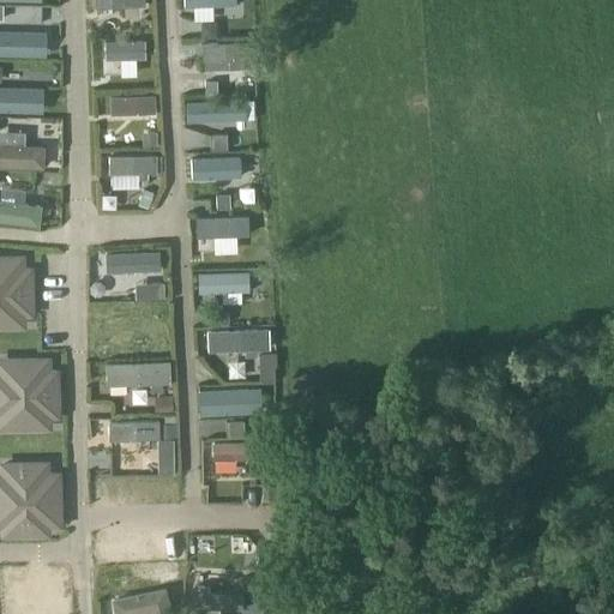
[(0,28),(0,53),(47,55),(48,30),(0,28)]
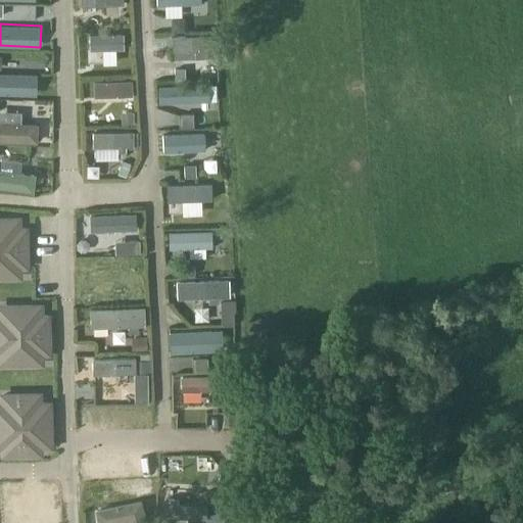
[(129,32),(84,34),(85,48),(130,45),(129,32)]
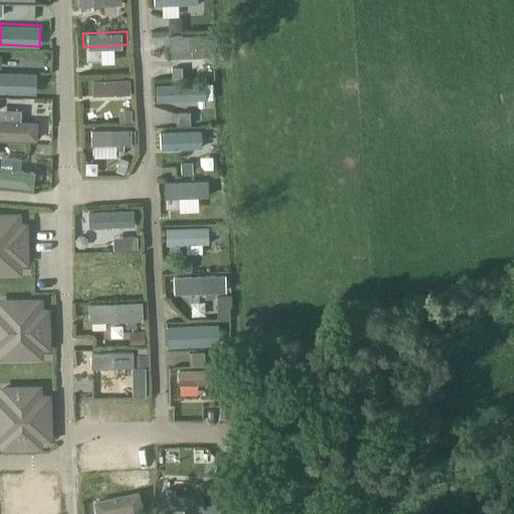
[(208,35),(168,36),(169,51),(208,49),(208,35)]
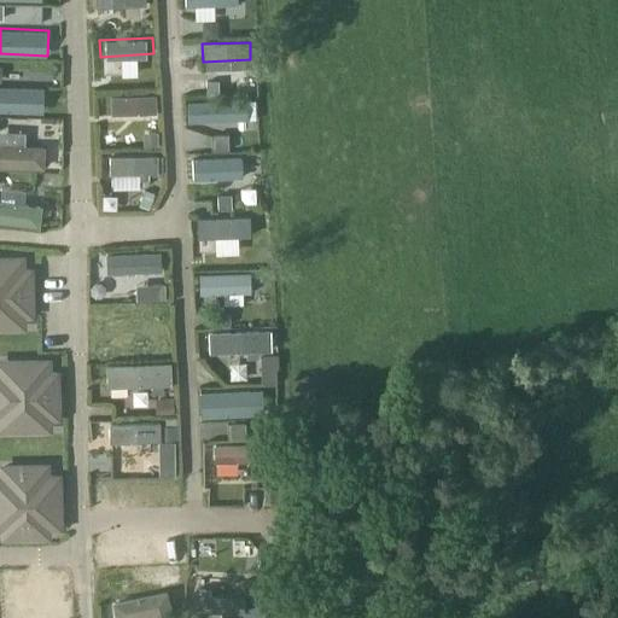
[(0,85),(0,110),(45,112),(46,87),(0,85)]
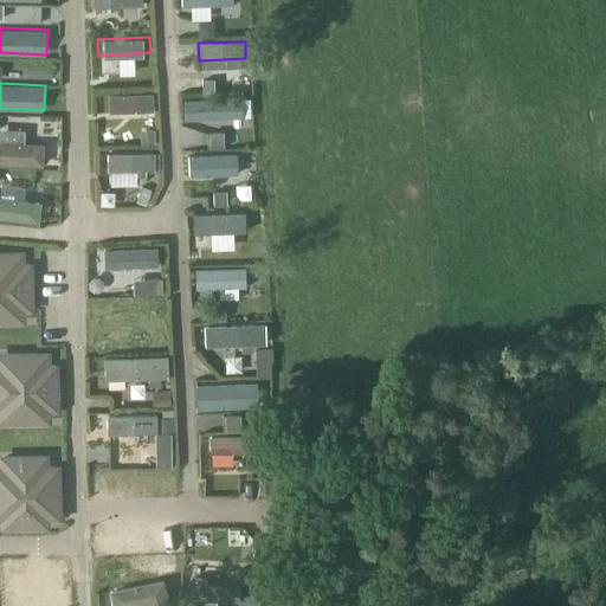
[(152,95),(108,96),(109,114),(153,111),(152,95)]
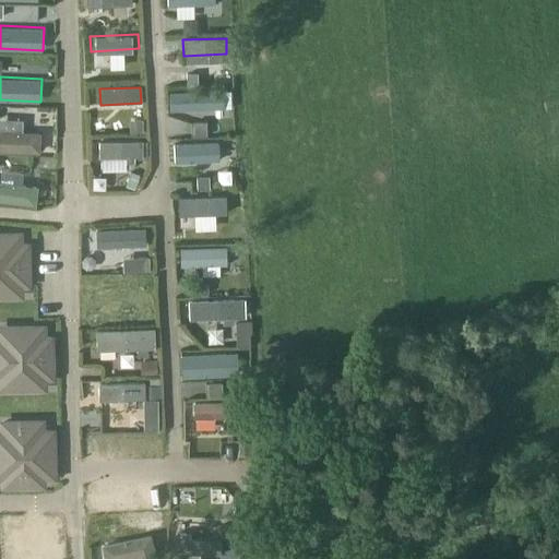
[(226,92),(181,94),(182,109),(227,107),(226,92)]
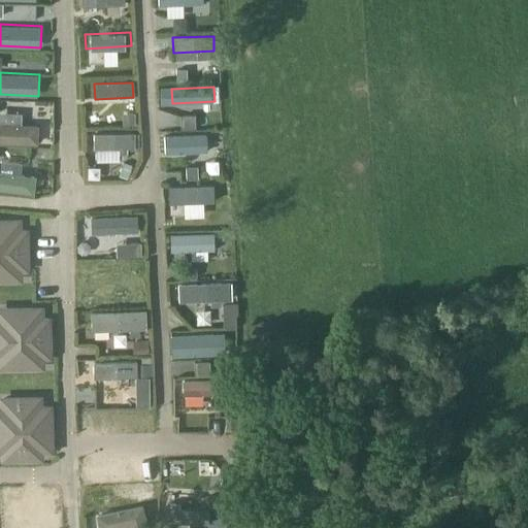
[(0,125),(0,143),(36,145),(37,127),(0,125)]
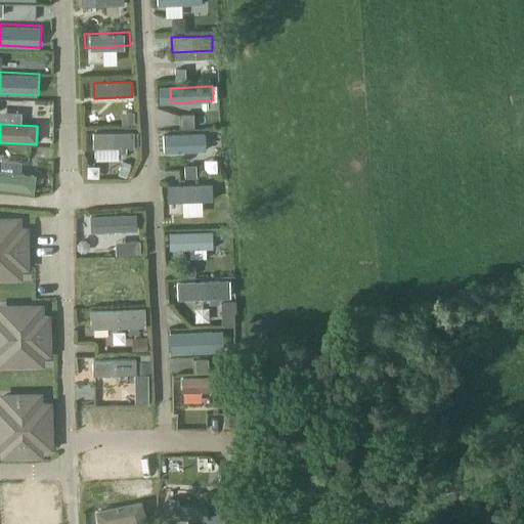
[(133,133),(92,133),(92,148),(133,147),(133,133)]
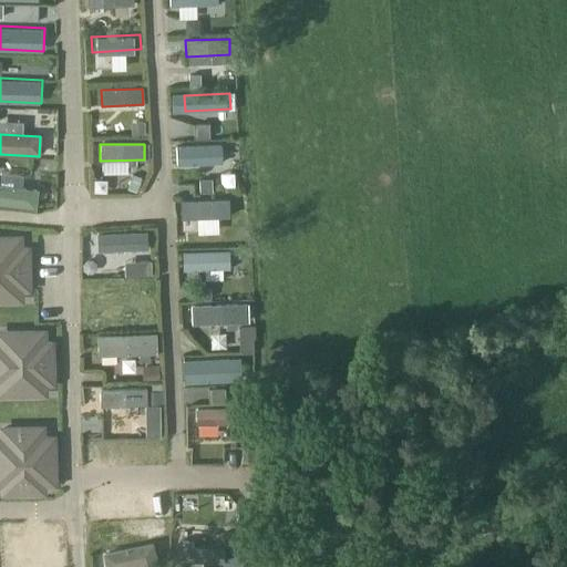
[(219,145),(175,147),(176,163),(219,162),(219,145)]
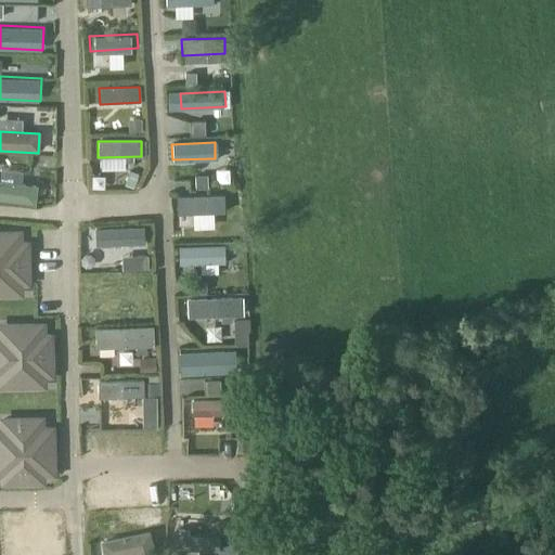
[(0,201),(35,205),(37,186),(0,181),(0,201)]
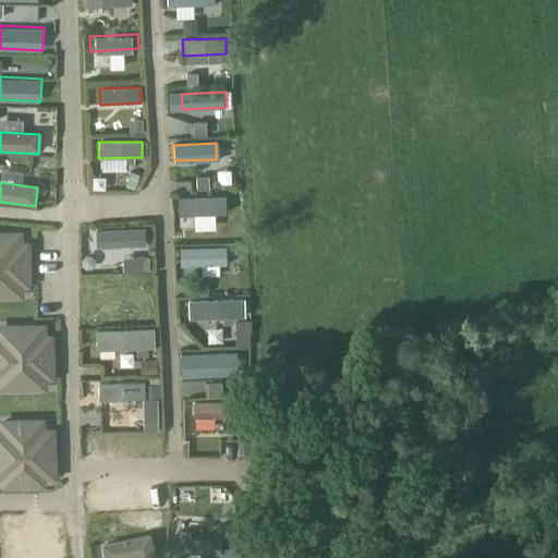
[(231,195),(177,196),(178,209),(231,208),(231,195)]
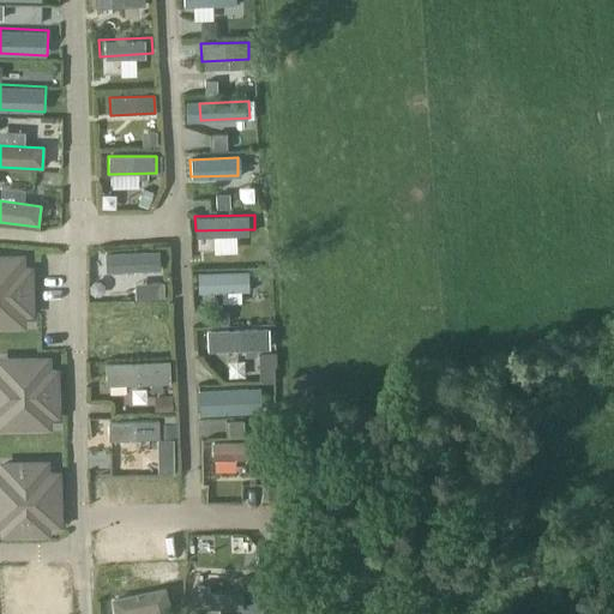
[(211,245),(212,259),(228,257),(226,242),(211,245)]
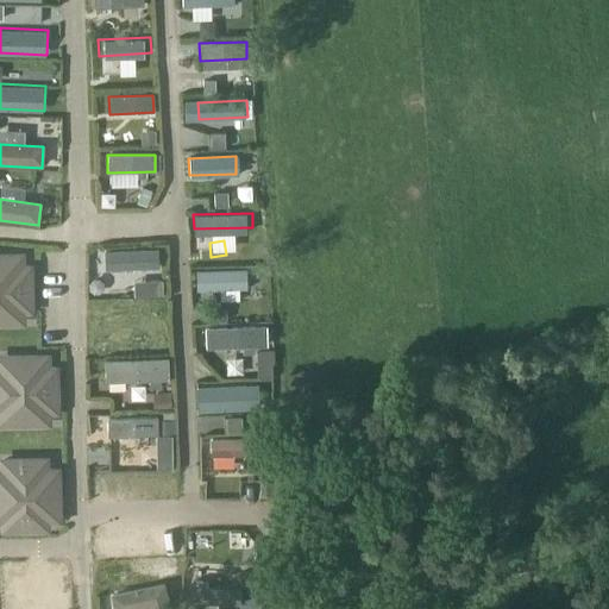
[(159,249),(108,251),(108,267),(159,264),(159,249)]
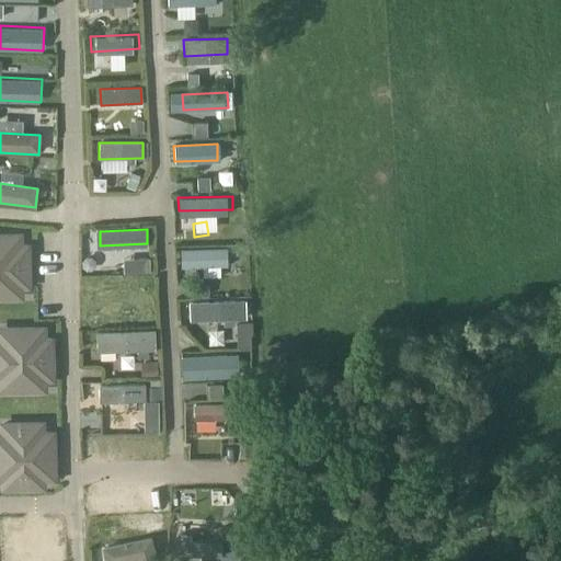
[(0,300),(23,301),(23,290),(32,290),(31,244),(23,244),(23,235),(0,233),(0,300)]
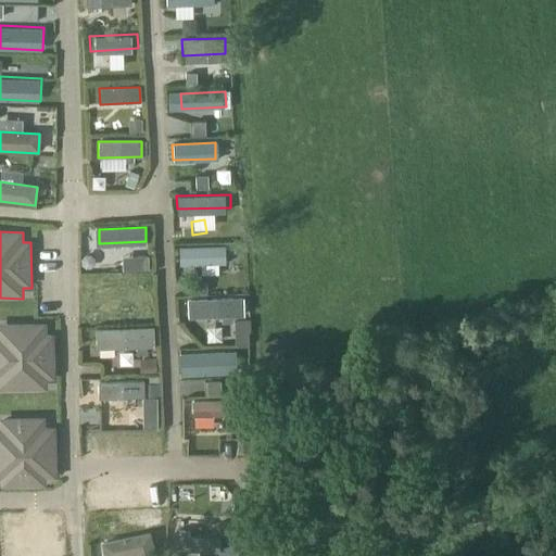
[(224,247),(175,248),(176,265),(224,264),(224,247)]
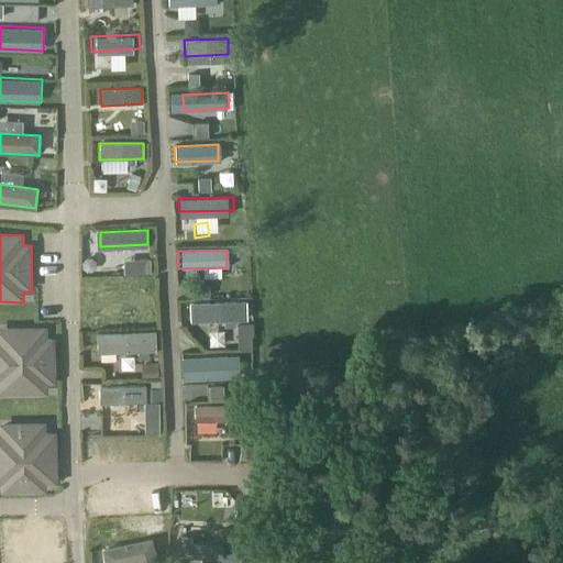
[(153,279),(103,279),(105,297),(153,296),(153,279)]
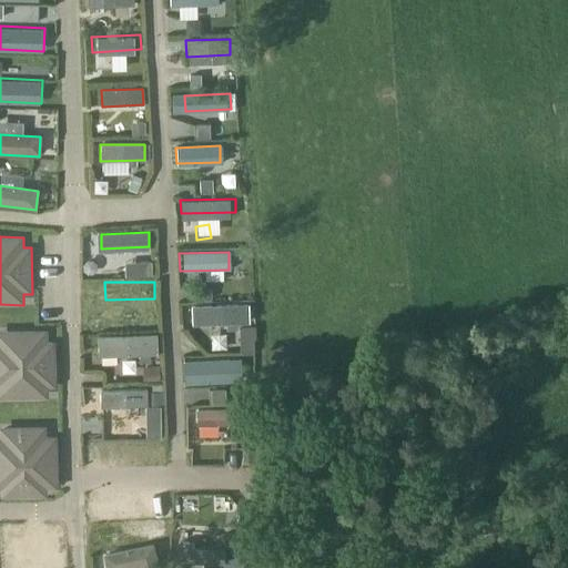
[(245,304),(191,306),(192,324),(246,323),(245,308),(245,304)]
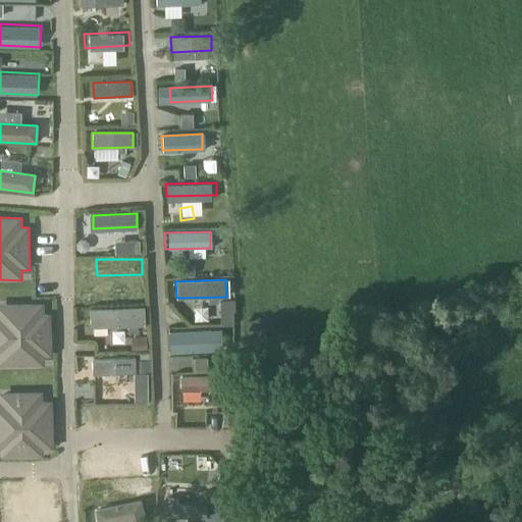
[(0,366),(44,366),(44,357),(51,357),(51,314),(43,314),(43,305),(0,304),(0,366)]
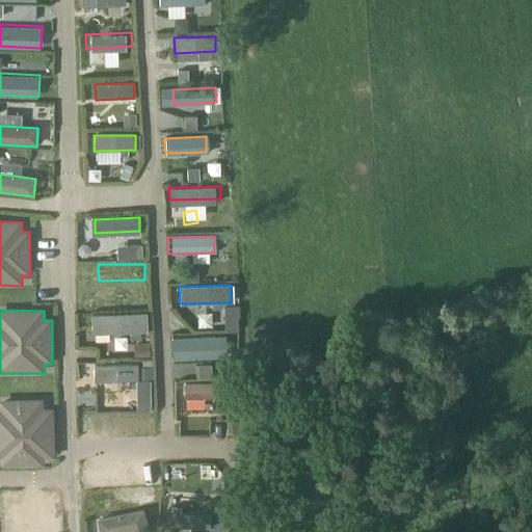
[(145,313),(90,315),(91,334),(147,331),(145,313)]
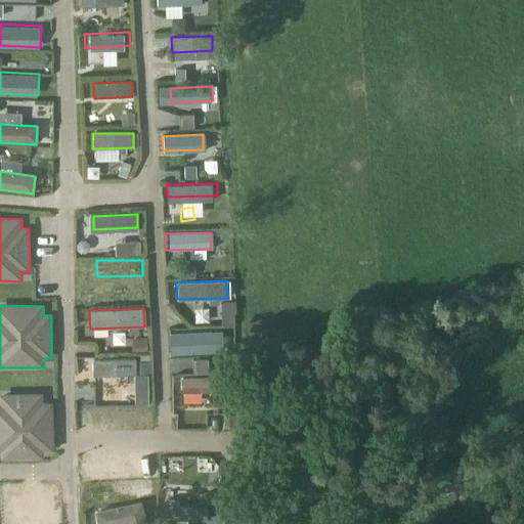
[(215,331),(172,333),(173,348),(216,347),(215,331)]
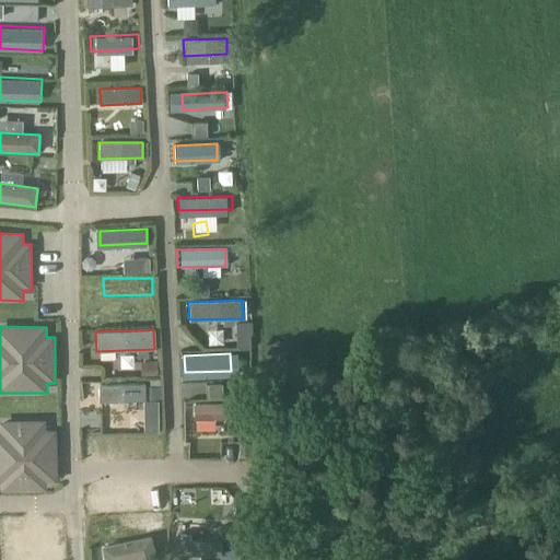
[(133,357),(133,373),(150,373),(151,358),(133,357)]
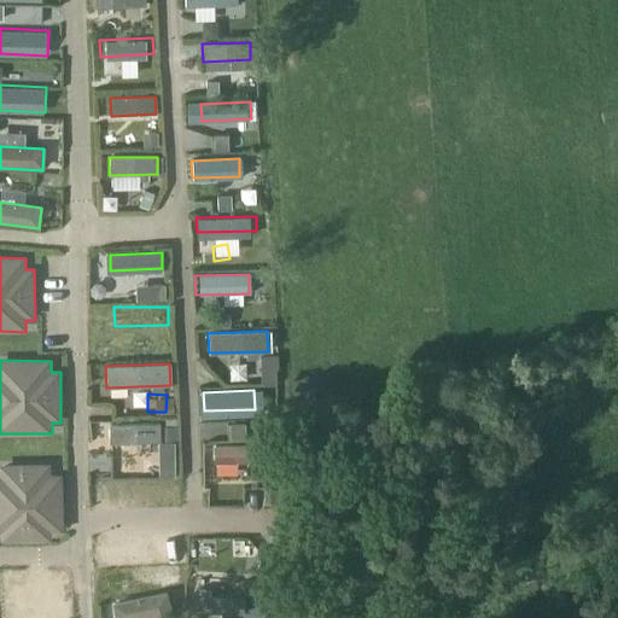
[(159,424),(109,425),(109,443),(159,442),(159,424)]
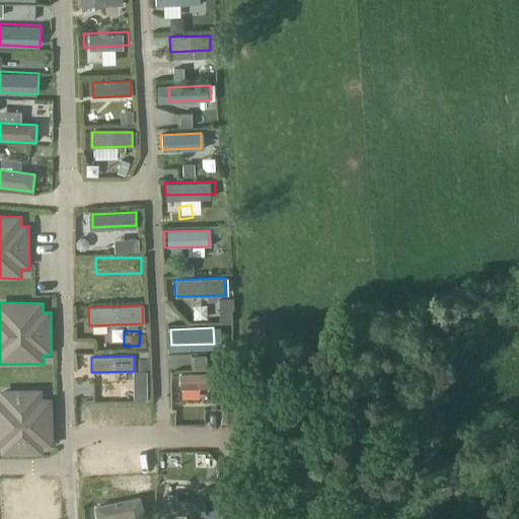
[(222,373),(179,374),(179,389),(222,388),(222,373)]
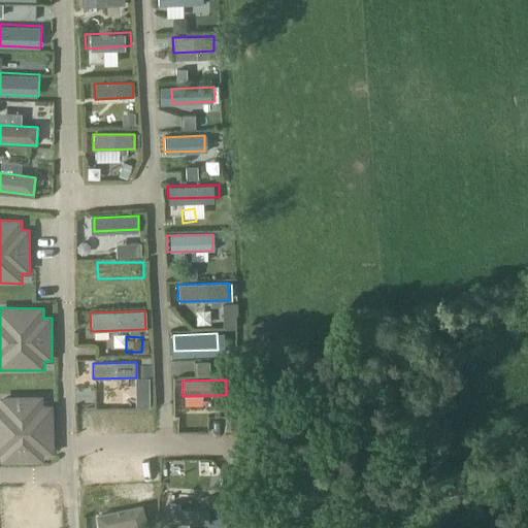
[(0,456),(1,457),(1,464),(44,463),(44,456),(55,455),(54,407),(43,407),(43,396),(0,397),(0,456)]
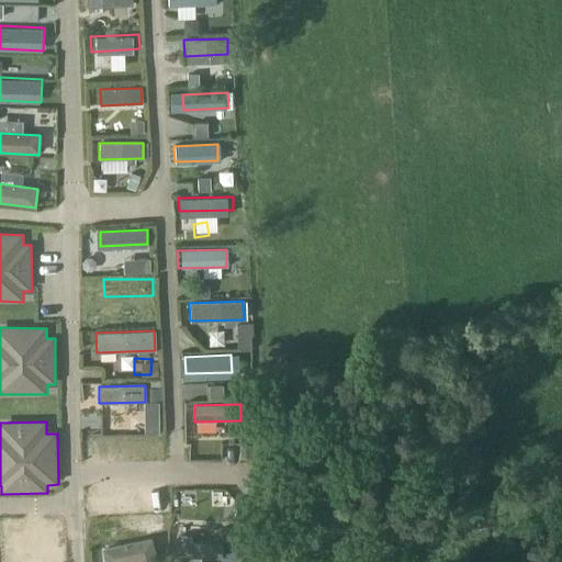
[(77,456),(138,458),(138,451),(152,451),(152,439),(78,436),(77,456)]
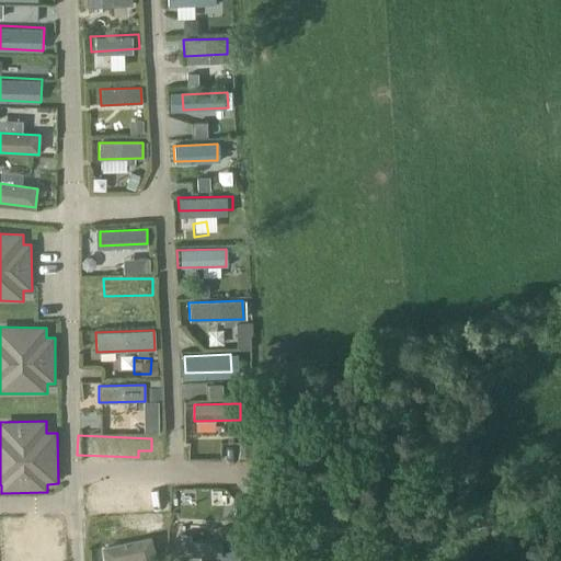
[(137,560),(156,560),(151,538),(103,549),(105,560),(135,560),(137,560)]
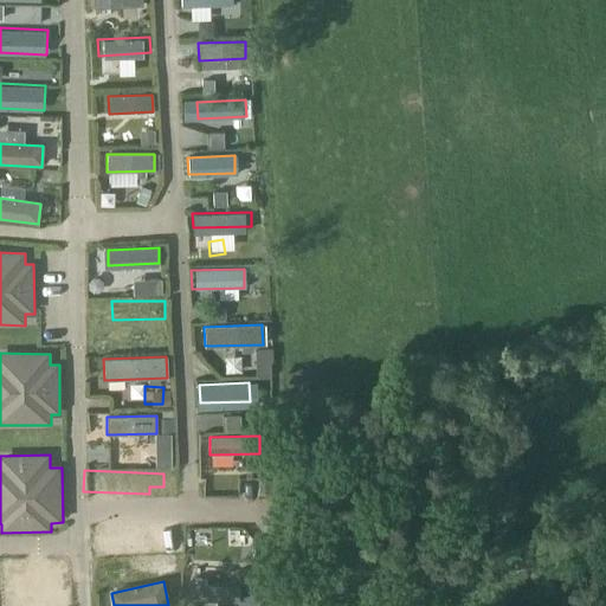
[(189,584),(188,599),(239,603),(240,586),(189,584)]
